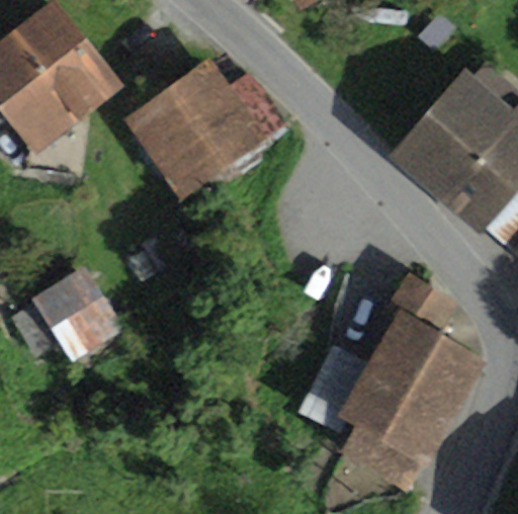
[(58,0),(0,43),(0,110),(33,155),(124,86),(60,0),(58,0)]
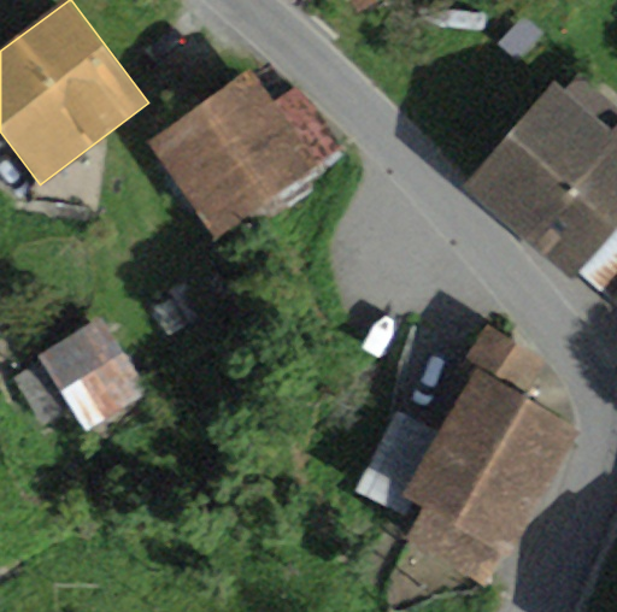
[(351,0),(358,12),(380,0),(351,0)]
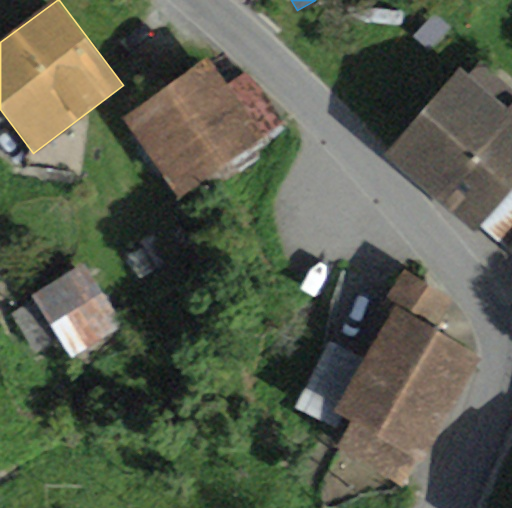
[(210,58),(123,119),(179,198),(287,122),(248,68),(228,82),(210,58)]
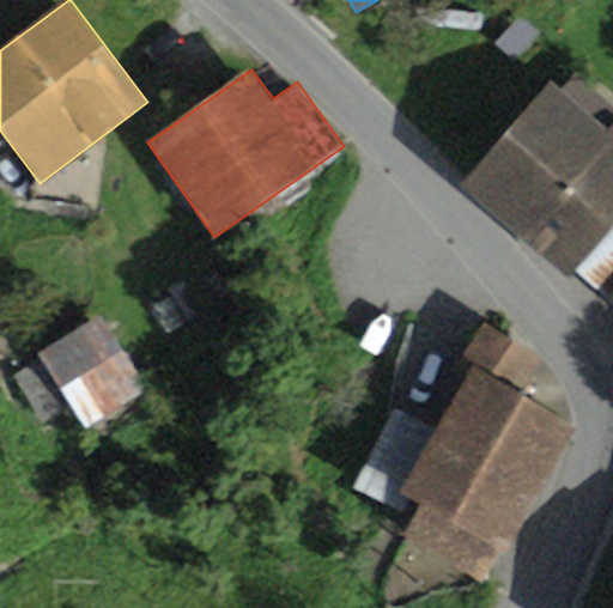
[(551,78),(457,184),(566,279),(572,272),(612,225),(612,122),(608,128),(551,78)]
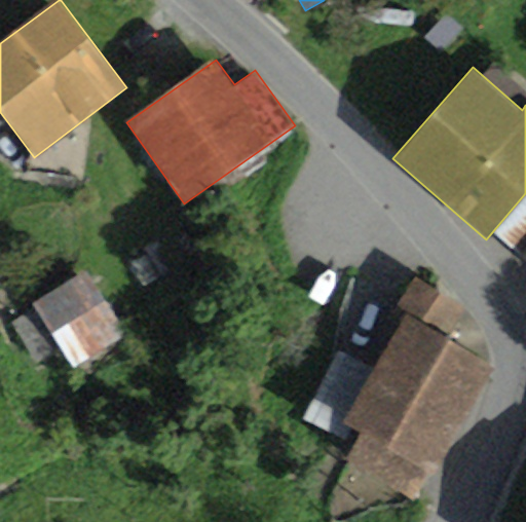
[(517,255),(525,244),(525,193),(491,233),(517,255)]
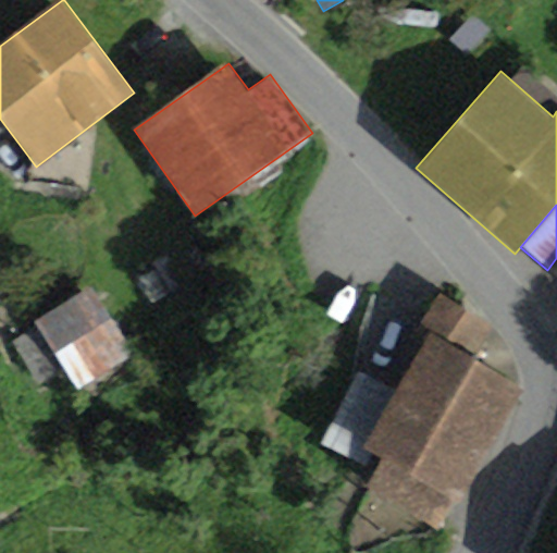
[(556,258),(547,270),(556,279),(556,258)]
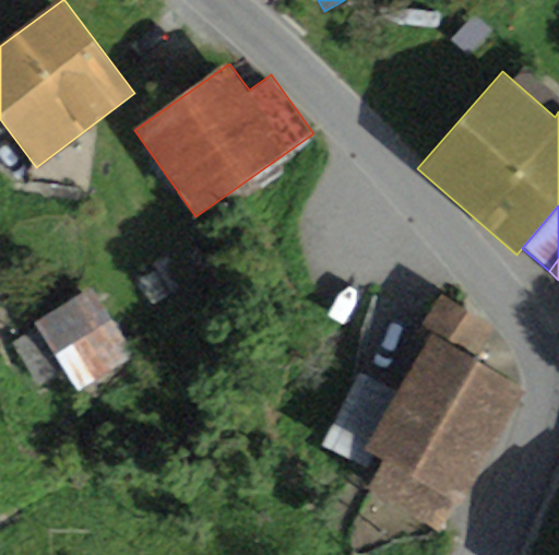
[(95,285),(9,334),(38,386),(64,370),(76,391),(137,356),(95,285)]
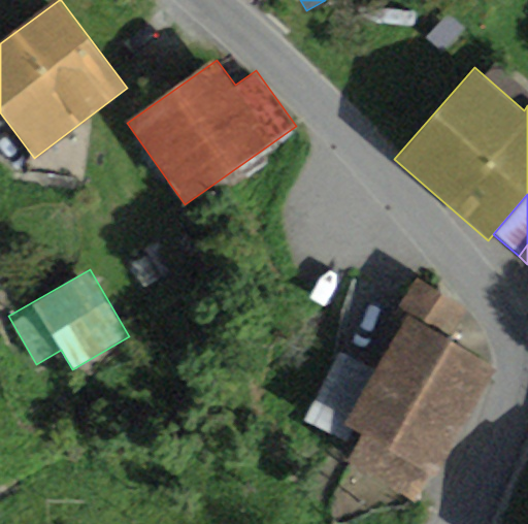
[(353,430),(362,435),(350,458),(416,502),(431,472),(437,476),(497,369),(450,339),(467,309),(417,275),(398,308),(408,314),(376,368),(339,349),(304,420),(347,441),(353,430)]
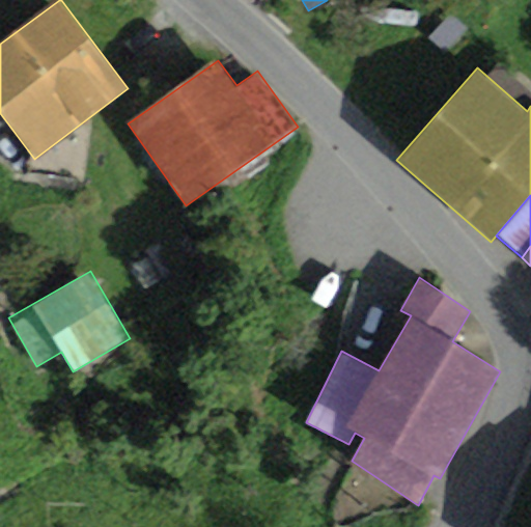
All buildings are outlined.
